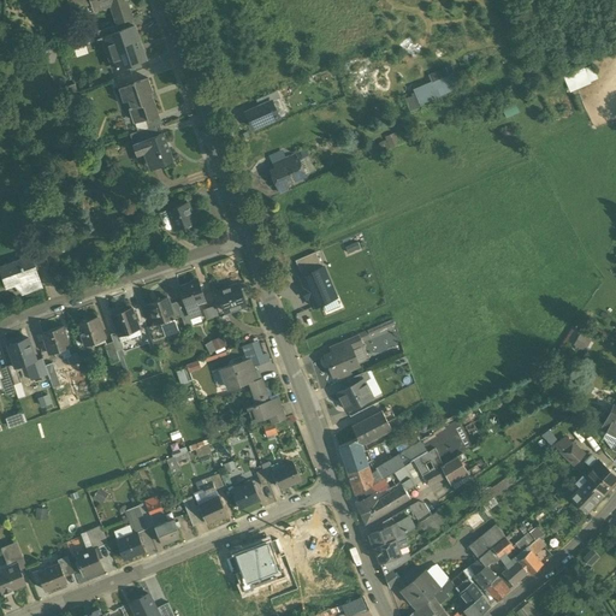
[(125,0),(123,0),(110,5),(112,12),(129,7),(125,0)]
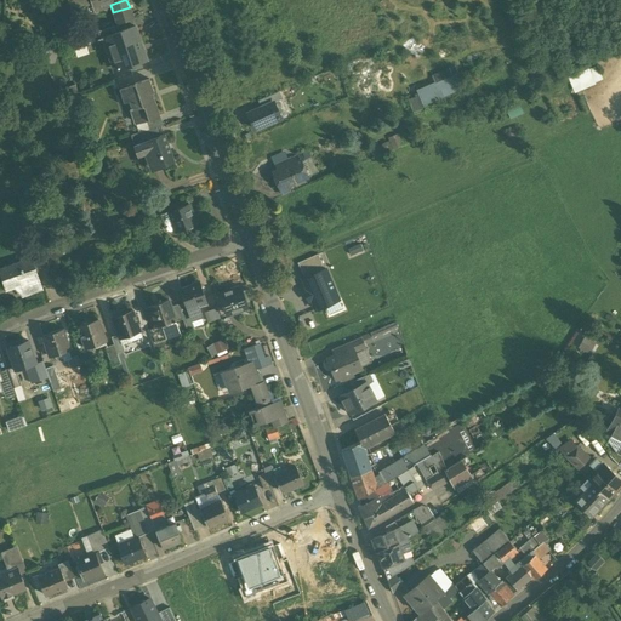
[(130,7),(113,12),(117,24),(134,18),(130,7)]
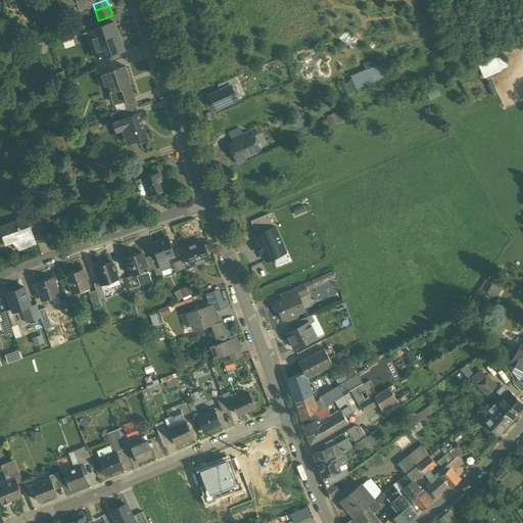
[(96,21),(84,25),(87,35),(99,31),(96,21)]
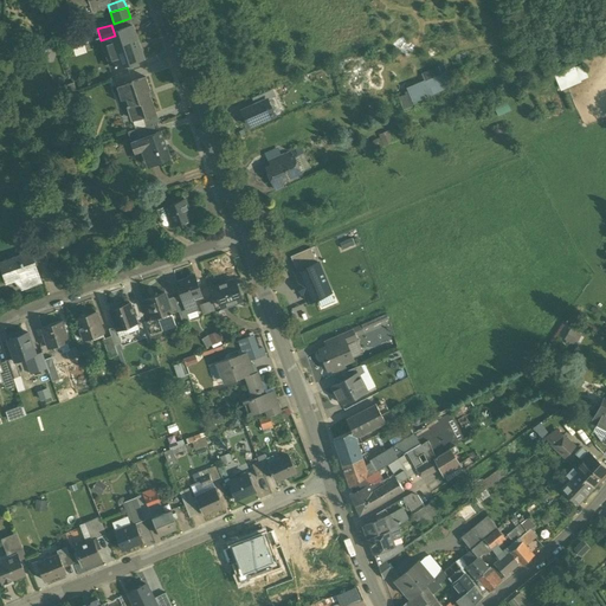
[(115,36),(101,40),(96,42),(101,53),(111,50),(116,65),(141,56),(131,30),(115,36)]
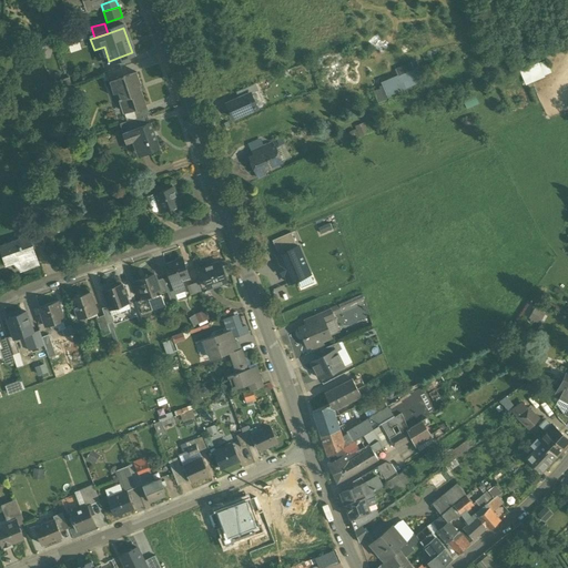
[(70,51),(80,48),(78,40),(68,42),(70,51)]
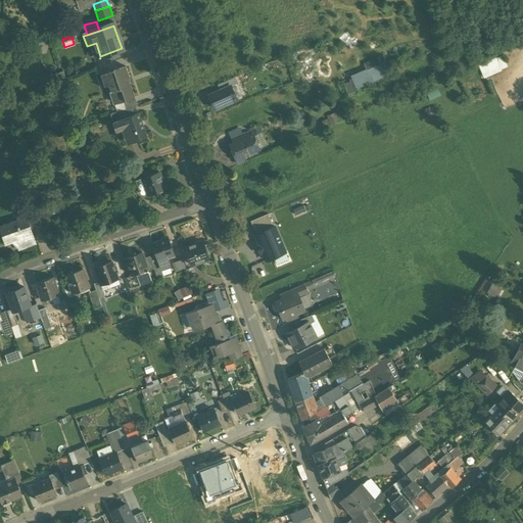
[(508,67),(503,55),(478,65),(484,79),(502,70),(508,67)]
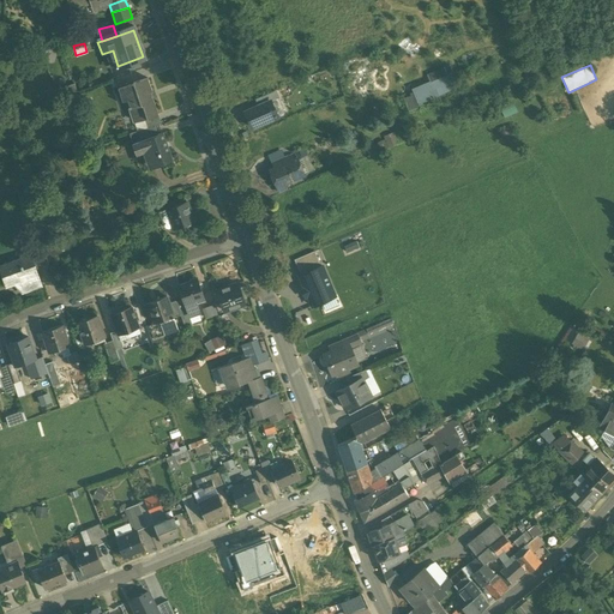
[(414,91),(420,104),(453,90),(444,67),(425,76),(428,82),(413,89),(414,91)]
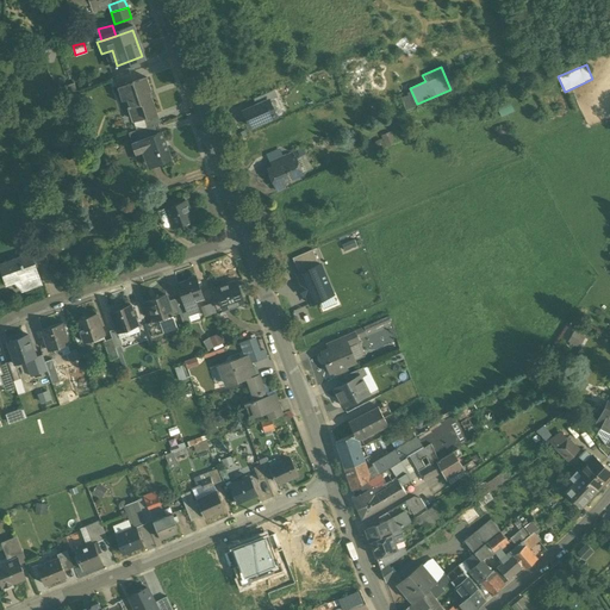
[(147,76),(132,81),(132,82),(117,87),(122,100),(124,99),(128,107),(130,106),(135,120),(142,117),(155,113),(151,104),(153,103),(149,91),(151,91),(147,76)]
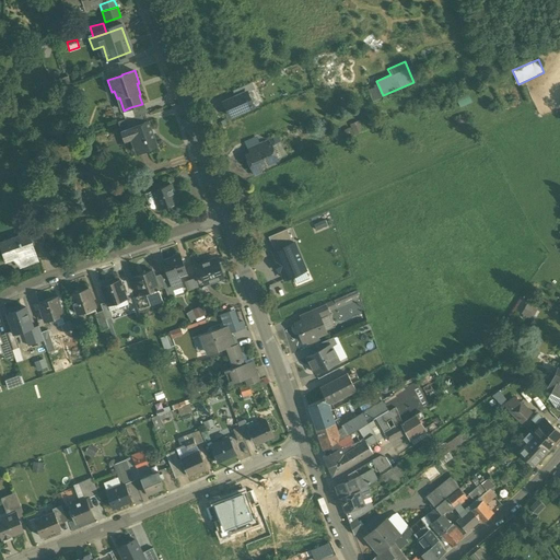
[(53,80),(58,86),(66,84),(69,83),(66,76),(53,80)]
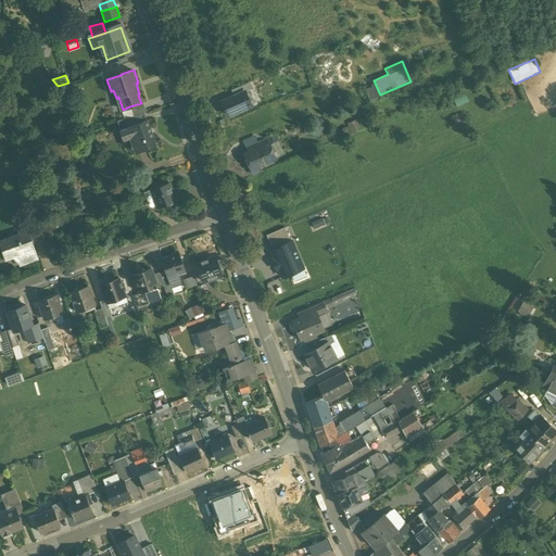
[(249,81),(230,89),(234,96),(244,90),(244,91),(252,88),(249,81)]
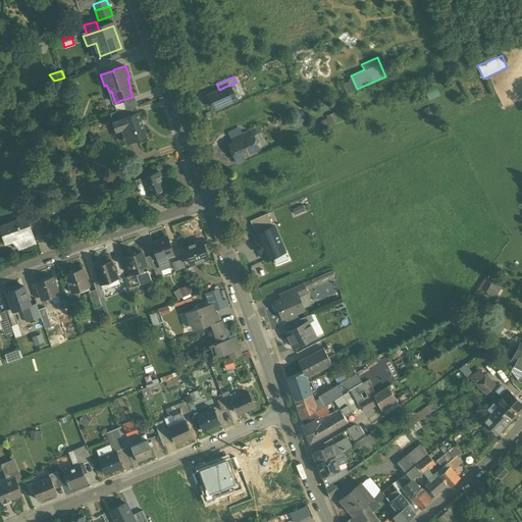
[(358,91),(357,89),(352,77),(342,82),(347,94),(358,91)]
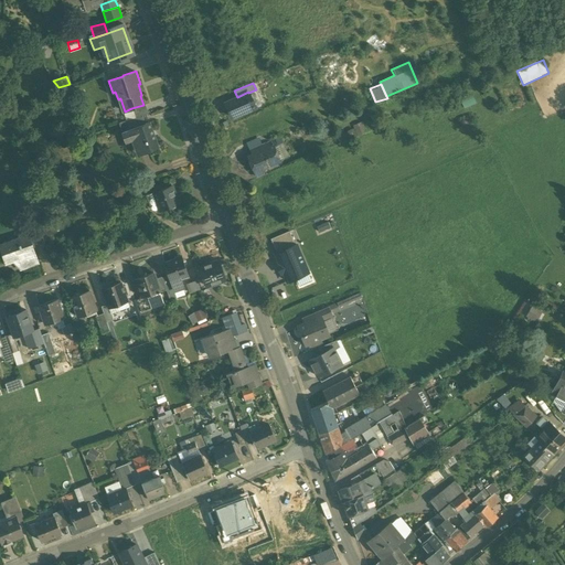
[(237,97),(225,103),(232,117),(255,106),(248,93),(248,92),(237,97)]
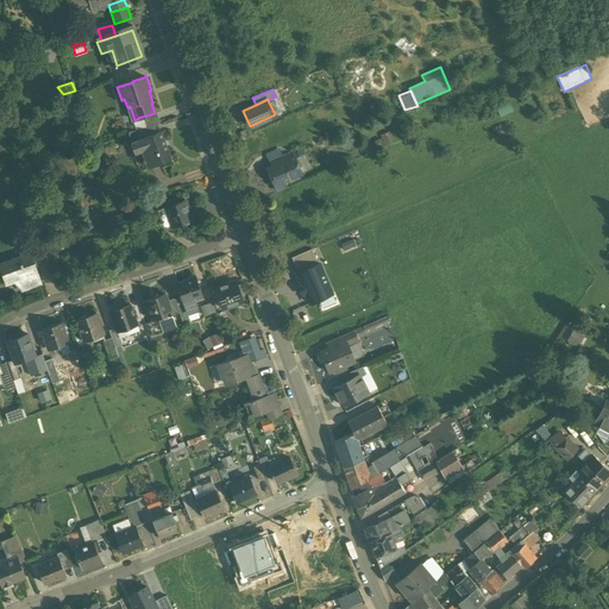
[(508,101),(496,106),(500,115),(512,111),(508,101)]
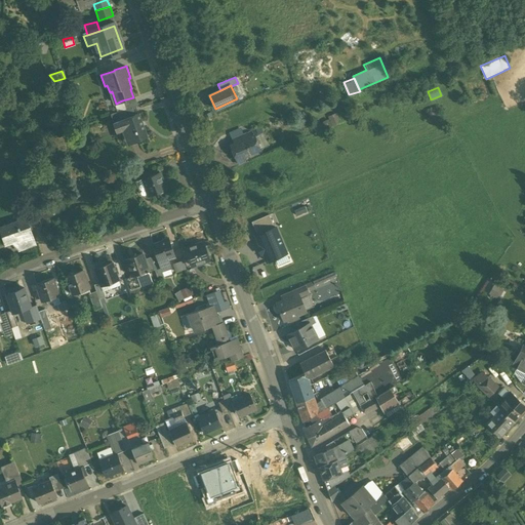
[(133,97),(122,101),(125,108),(137,104),(134,96),(133,97)]
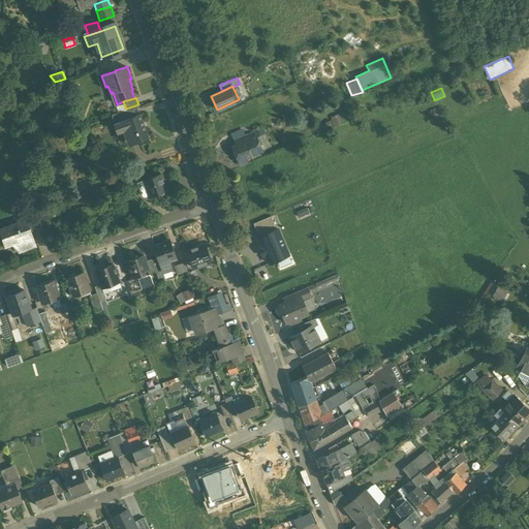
[(111,115),(114,123),(127,118),(124,110),(111,115)]
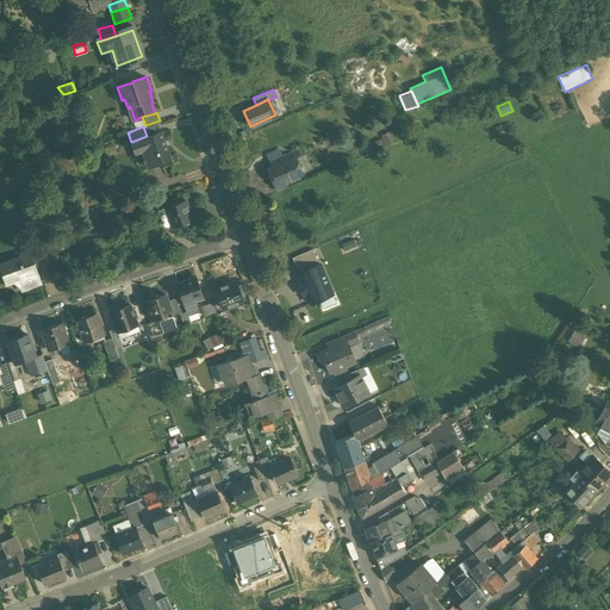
[(387,144),(397,142),(392,129),(384,132),(387,144)]
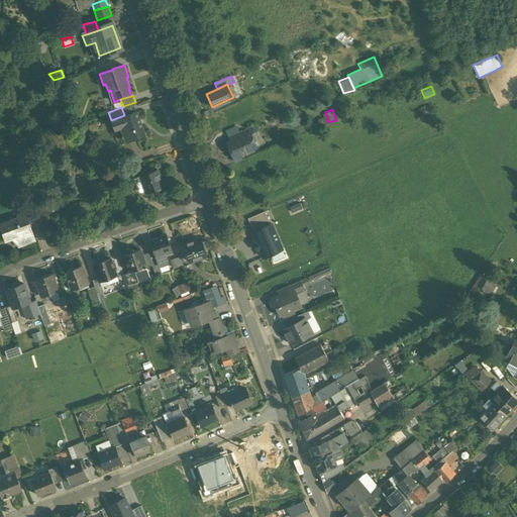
[(144,134),(136,111),(124,115),(111,120),(114,129),(124,126),(128,139),(144,134)]
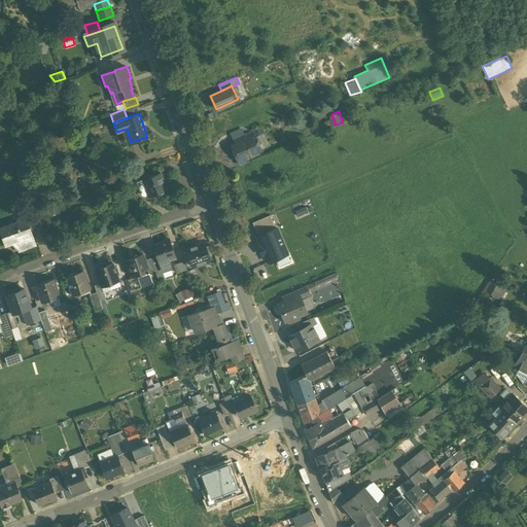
[(237,137),(244,134),(241,128),(230,132),(233,139),(237,137)]
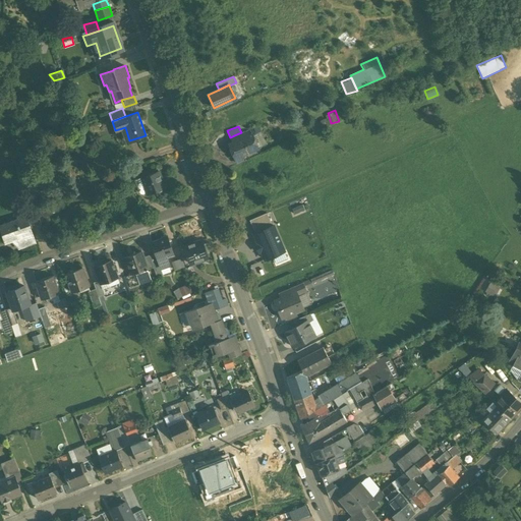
[(241,132),(234,135),(236,140),(236,141),(248,136),(248,135),(246,130),(241,132)]
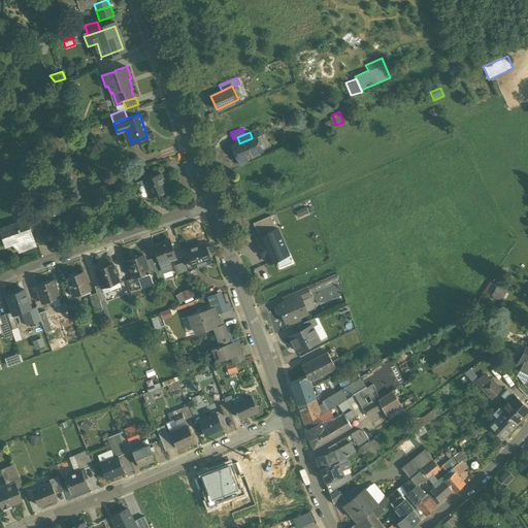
[(252,138),(239,143),(239,142),(232,145),(238,160),(261,150),(255,136),(252,137),(252,138)]
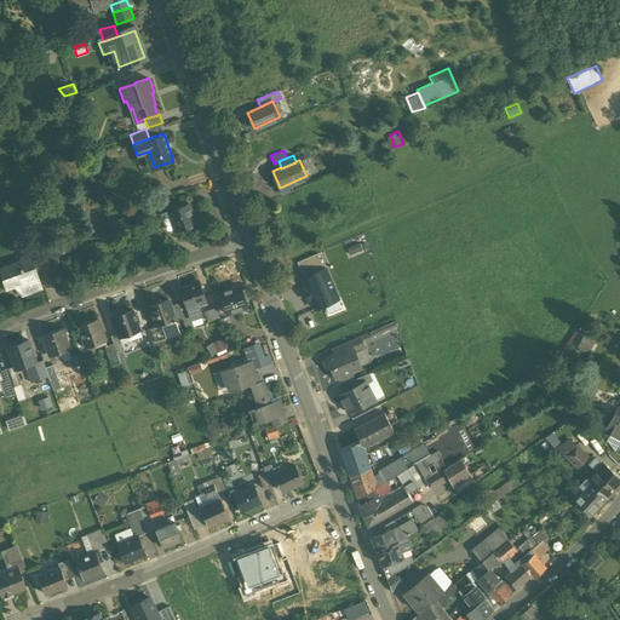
[(58,168),(47,172),(53,188),(63,184),(58,168)]
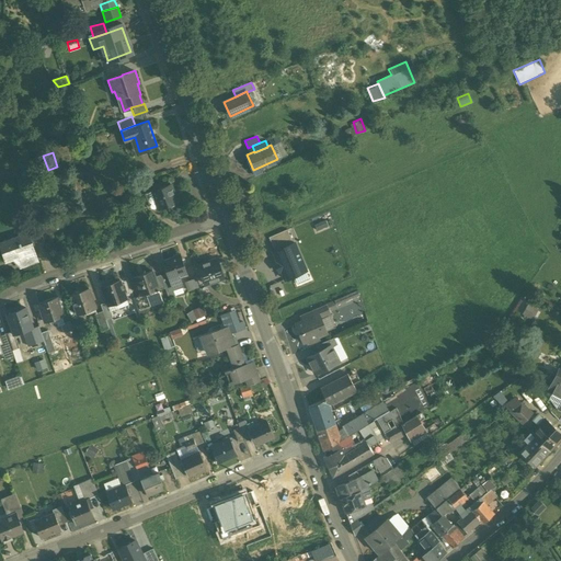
[(170,184),(144,193),(147,204),(156,201),(158,208),(176,202),(170,184)]
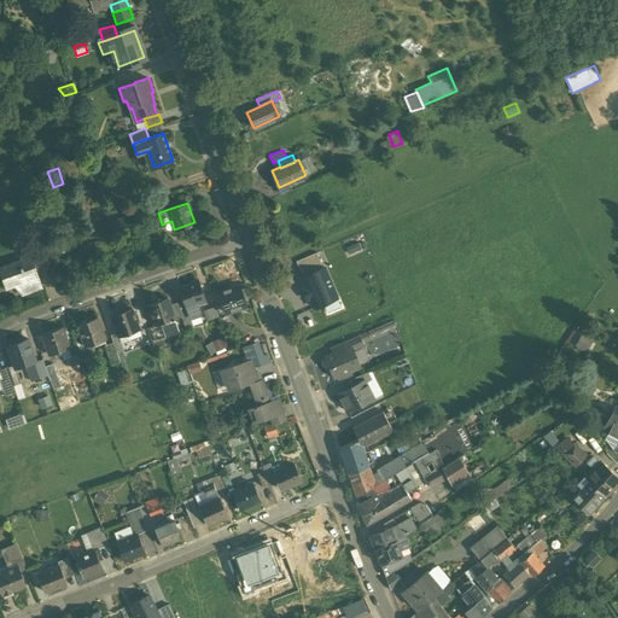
[(40,245),(27,250),(29,257),(34,270),(47,267),(40,245)]
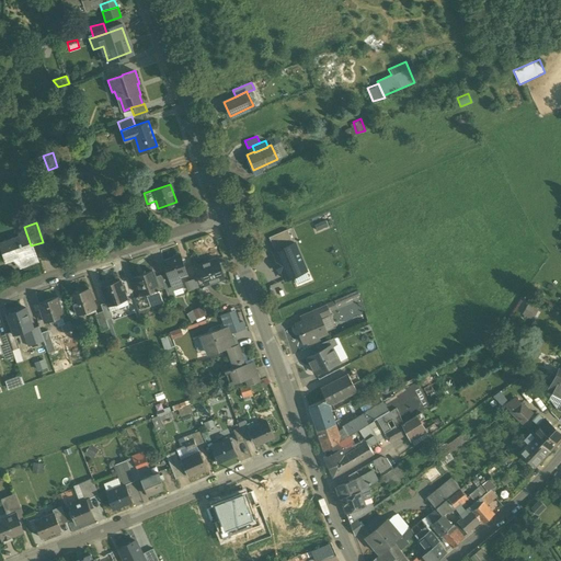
[(287,230),(270,238),(275,251),(293,243),(287,230)]
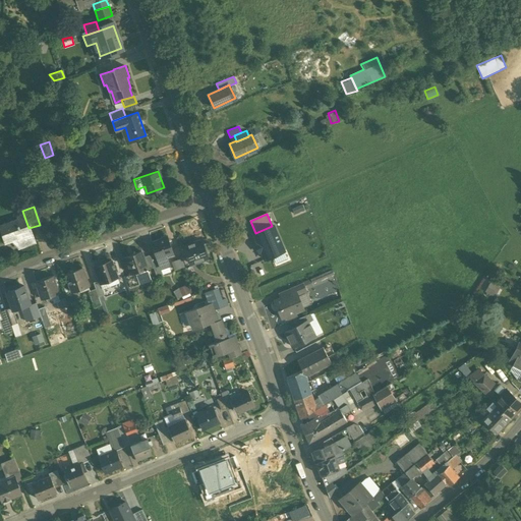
[(24,217),(0,224),(0,232),(3,243),(15,239),(18,248),(34,243),(29,228),(24,217)]
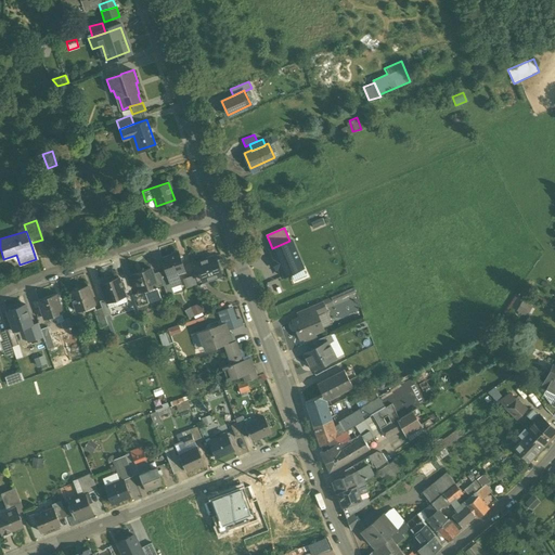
[(289,241),(272,248),(270,249),(275,260),(273,260),(276,268),(278,268),(282,276),(302,268),(291,241),(289,241)]
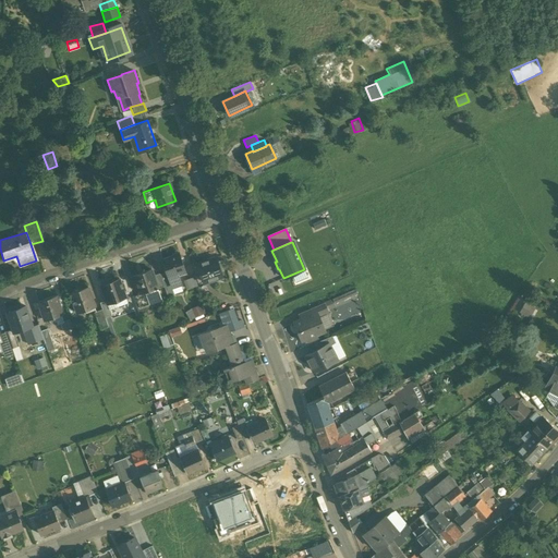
[(185,271),(179,252),(172,254),(173,256),(161,259),(166,273),(167,277),(177,274),(185,271)]
